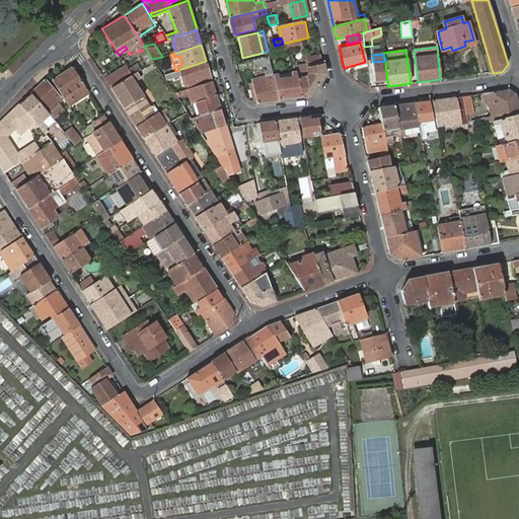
[(325,73),(321,55),(305,59),(307,65),(309,74),(307,77),(318,84),(325,73)]
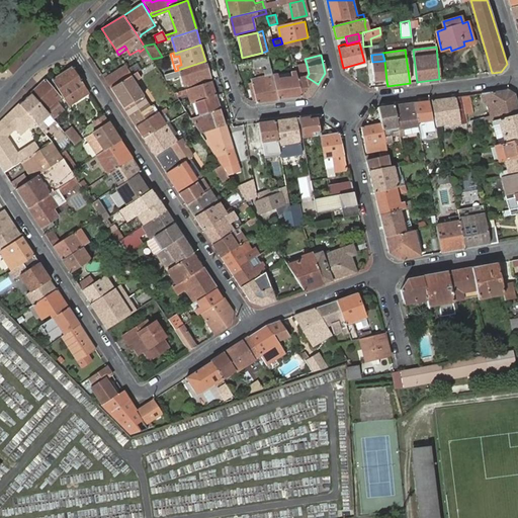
[(267,56),(252,60),(255,70),(270,65),(267,56)]
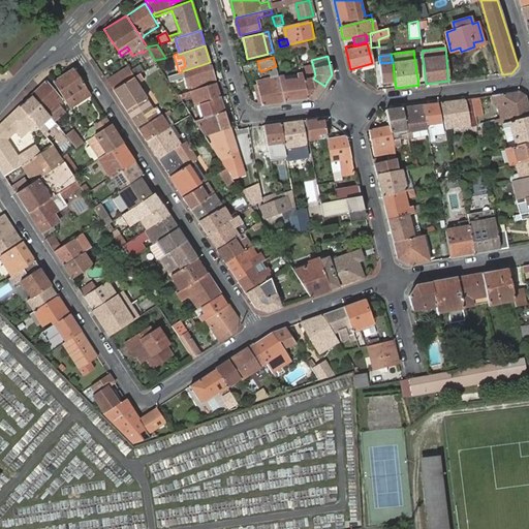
[(393,62),(380,63),(383,84),(395,83),(393,62)]
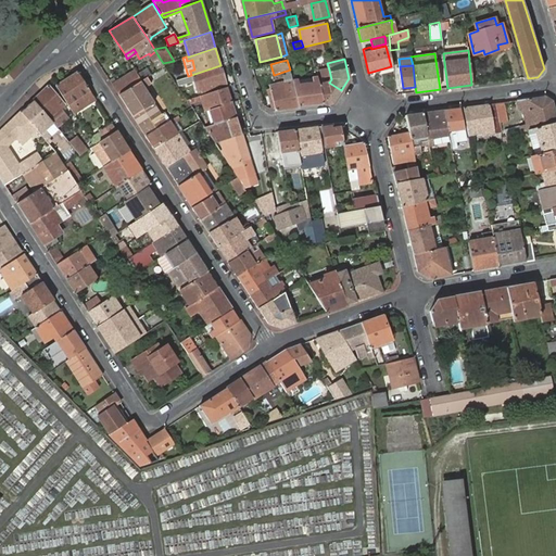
[(112,85),(118,95),(147,78),(153,75),(148,66),(135,73),(135,72),(112,85)]
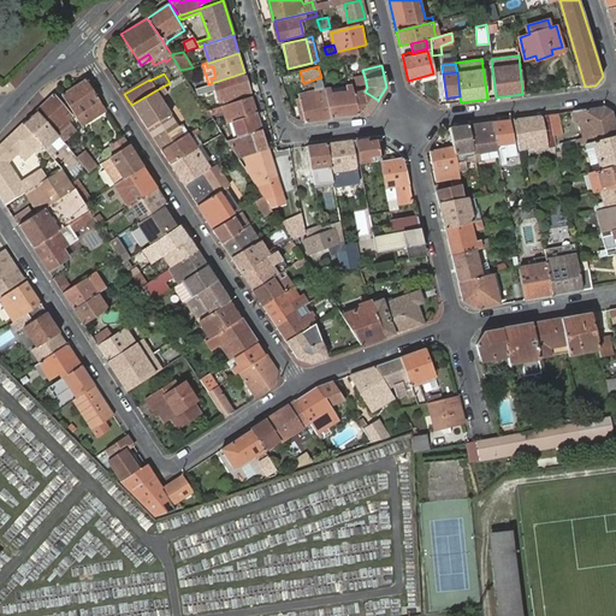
[(225,104),(252,94),(246,75),(214,84),(215,88),(220,101),(224,100),(225,104)]
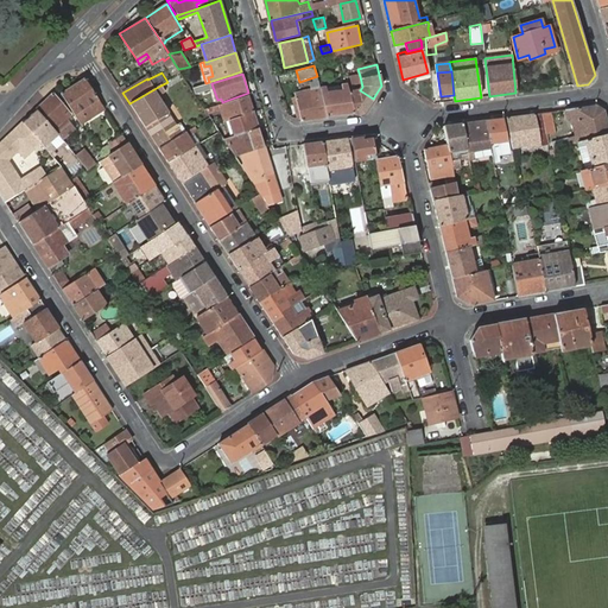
[(373,99),(360,90),(362,87),(360,76),(346,78),(347,83),(355,114),(363,113),(373,99)]
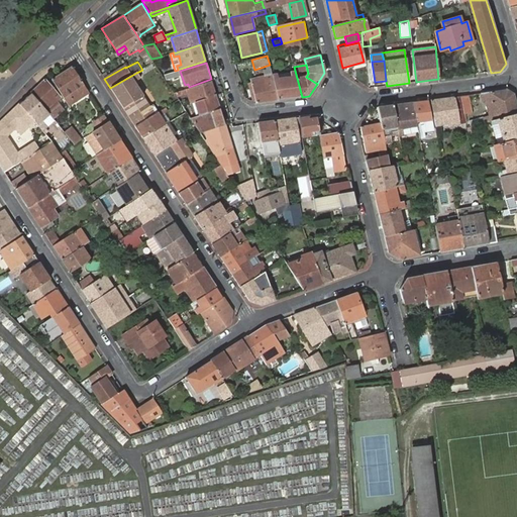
[(52,80),(69,106),(89,93),(72,66),(52,80)]
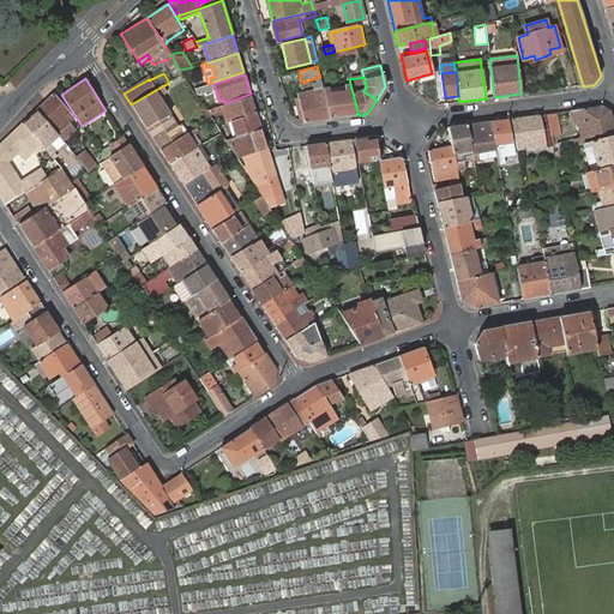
[(214,82),(193,89),(196,94),(215,88),(214,84),(214,82)]
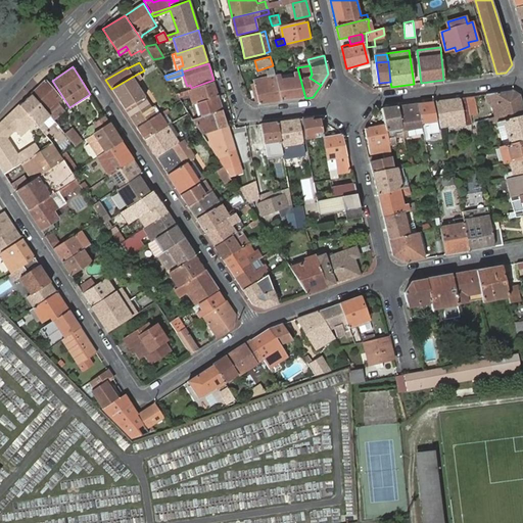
[(252,88),(257,103),(259,104),(282,101),(276,77),(274,70),(267,73),(269,80),(258,83),(257,86),(256,86),(255,87),(252,88)]
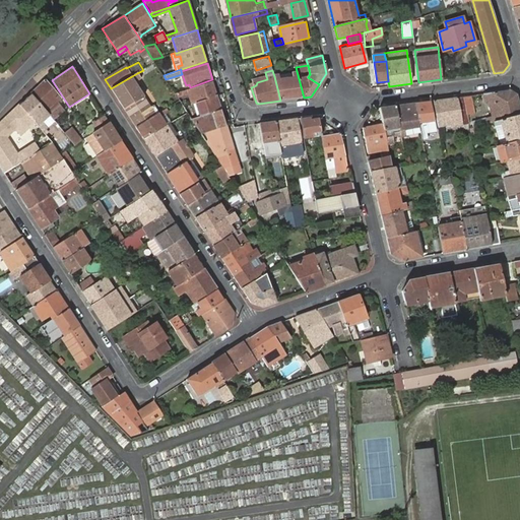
[(304,98),(297,71),(293,72),(295,77),(278,81),(277,76),(274,76),(280,101),(304,98)]
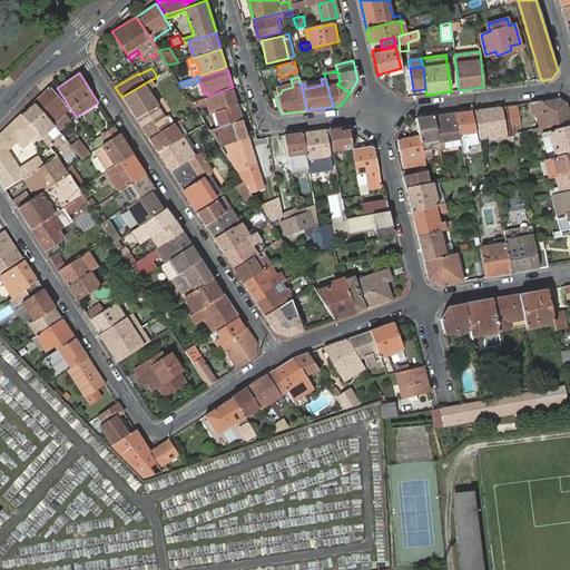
[(149,139),(170,127),(167,120),(170,119),(168,116),(165,118),(148,90),(155,87),(150,80),(121,97),(149,139)]
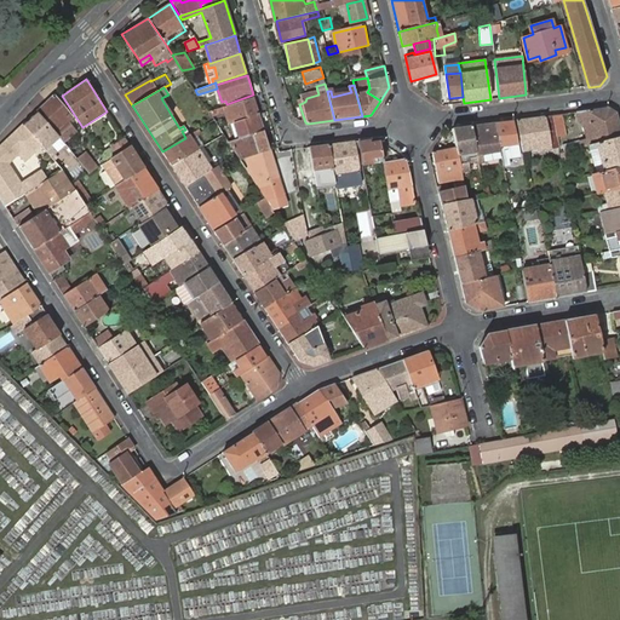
[(53,96),(38,110),(61,141),(74,130),(64,119),(70,114),(53,96)]
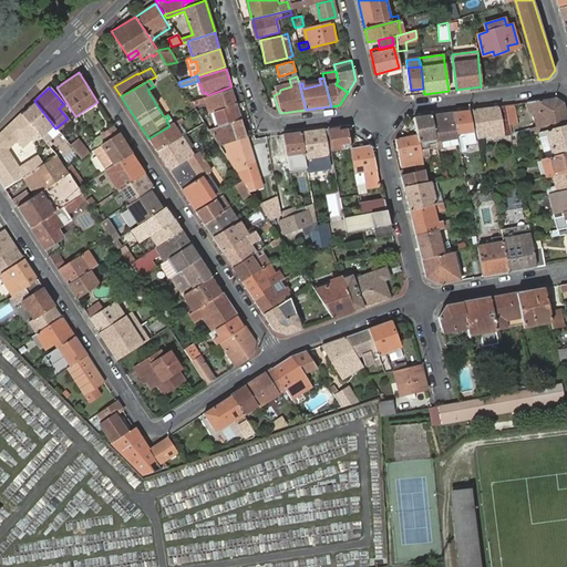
[(237,105),(232,90),(209,98),(215,113),(237,105)]
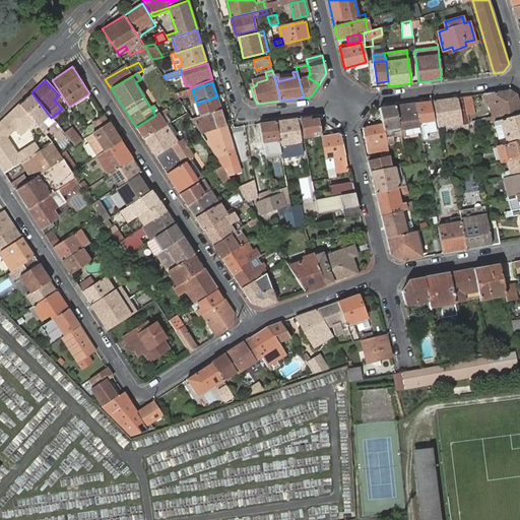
[(188,90),(192,105),(197,104),(192,89),(188,90)]
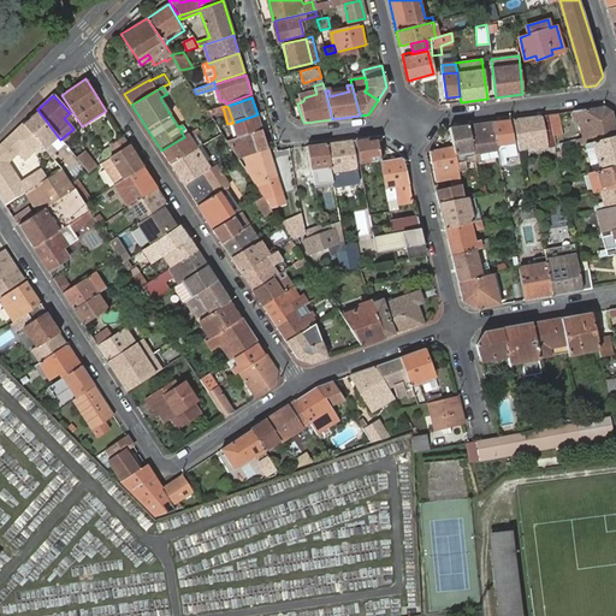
[(584,144),(615,135),(615,126),(612,112),(604,107),(572,111),(574,119),(578,118),(582,137),(558,144),(560,150),(584,144)]
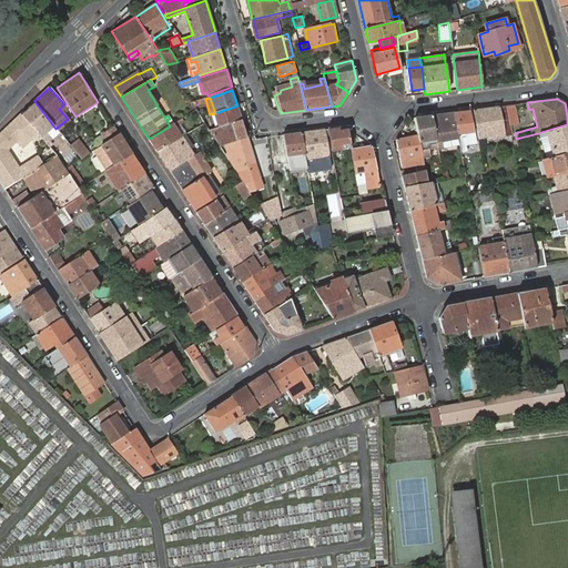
[(34,101),(21,113),(37,132),(46,142),(58,131),(56,129),(34,101)]
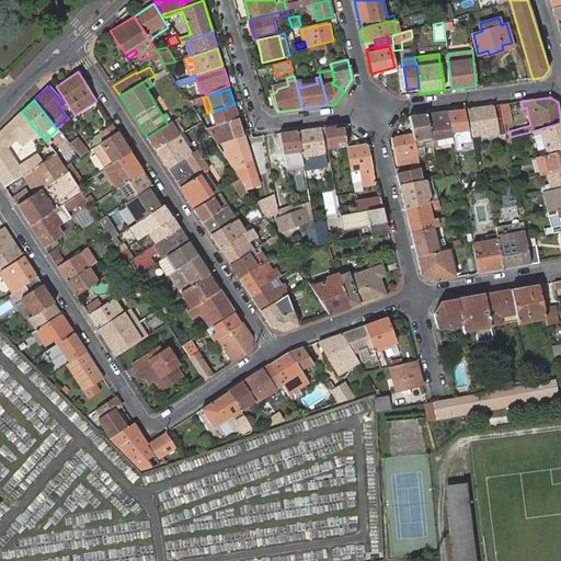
[(503,123),(503,124),(511,122),(508,103),(500,104),(503,123)]
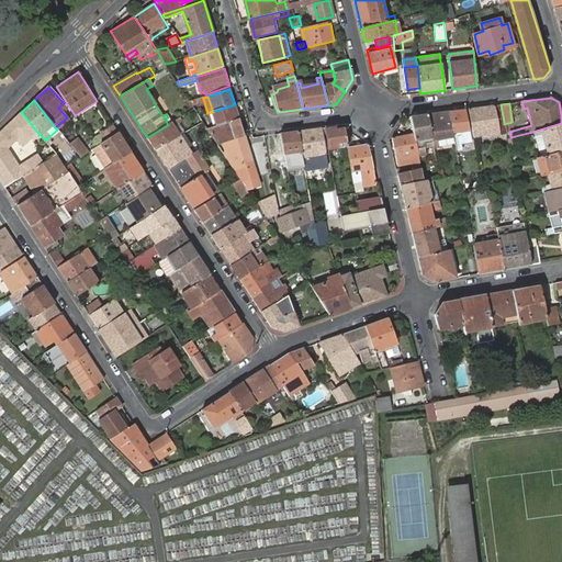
[(199,116),(201,119),(209,116),(212,124),(209,125),(210,130),(239,121),(235,104),(213,112),(208,113),(199,116)]
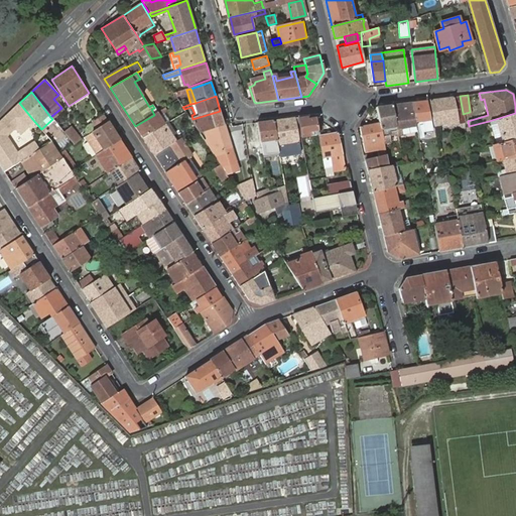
[(429,100),(434,125),(459,121),(457,114),(463,113),(460,96),(429,100)]
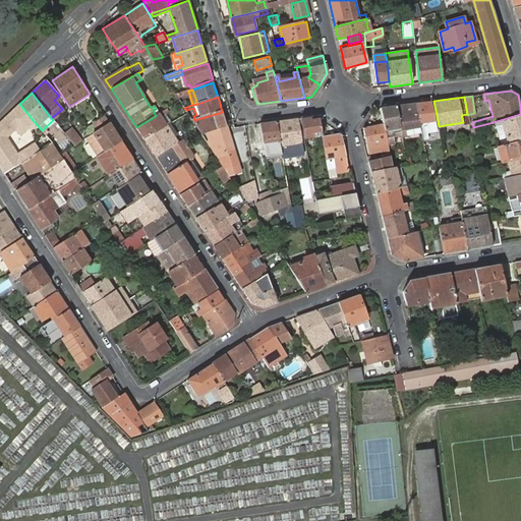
[(437,131),(430,101),(415,103),(421,131),(422,139),(427,138),(426,133),(437,131)]
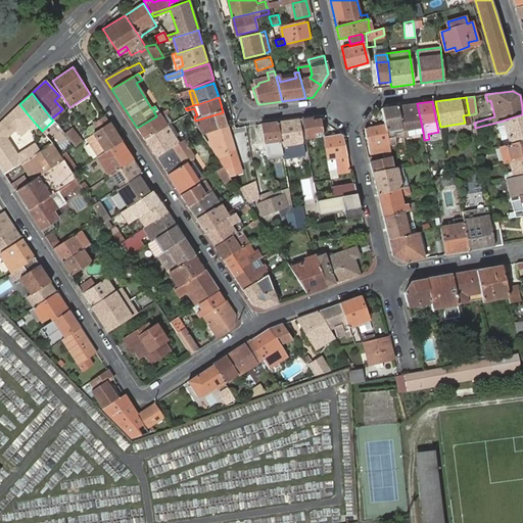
[(402,136),(423,132),(417,103),(397,106),(401,128),(402,136)]
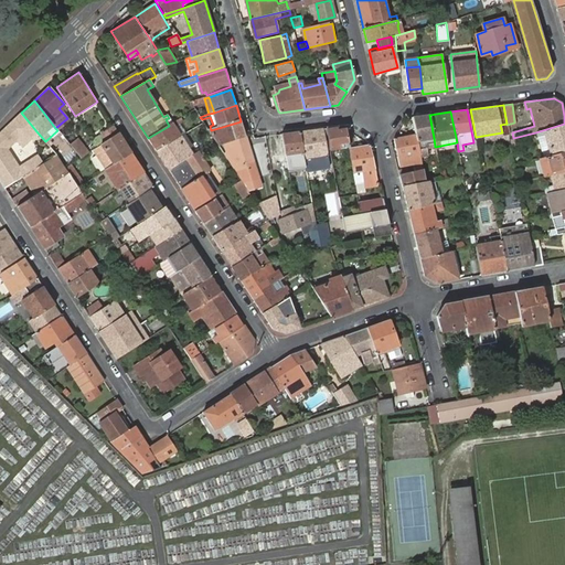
[(21,113),(20,113),(0,130),(0,181),(4,189),(23,176),(29,172),(23,164),(19,167),(6,147),(16,139),(18,141),(27,132),(31,137),(36,131),(21,113)]
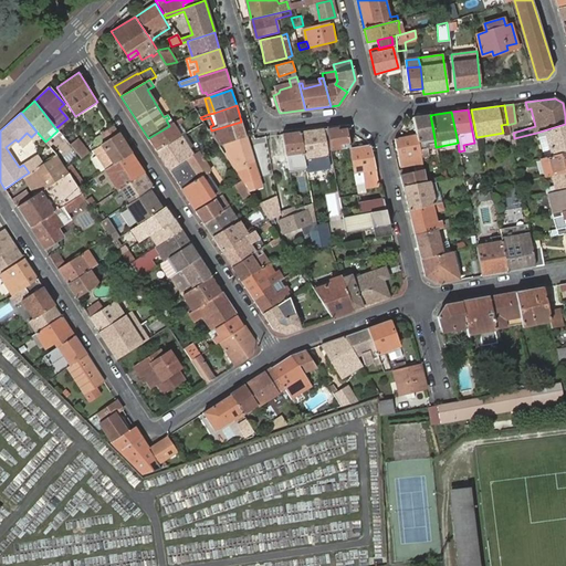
[(435,138),(430,115),(412,117),(416,134),(421,157),(425,156),(422,148),(428,148),(426,139),(435,138)]
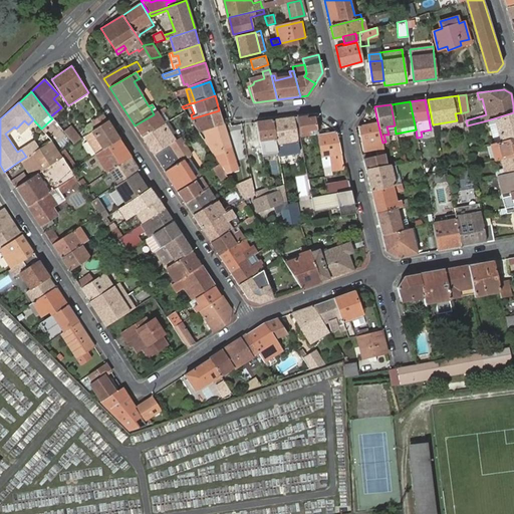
[(204,130),(223,124),(219,110),(192,118),(191,119),(196,126),(199,132),(204,130)]
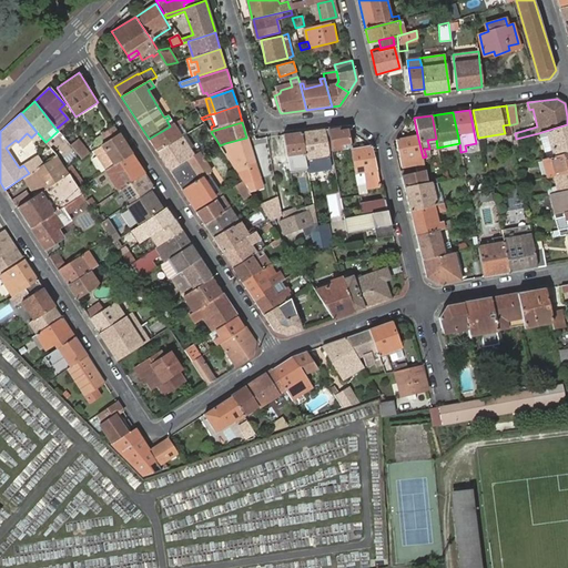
[(149,139),(156,152),(182,137),(173,124),(170,127),(149,139)]
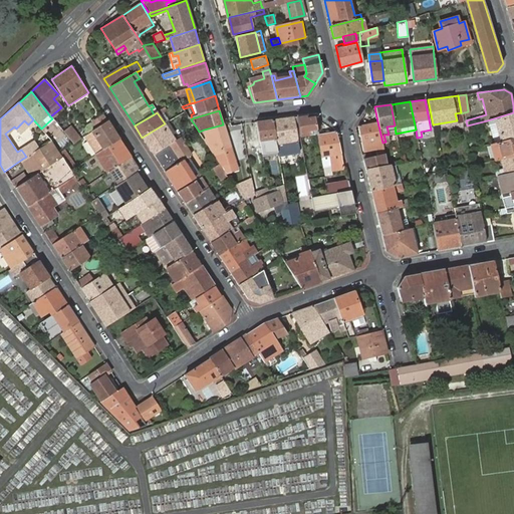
[(500,143),(513,138),(513,112),(487,120),(488,125),(491,124),(495,123),(500,143)]
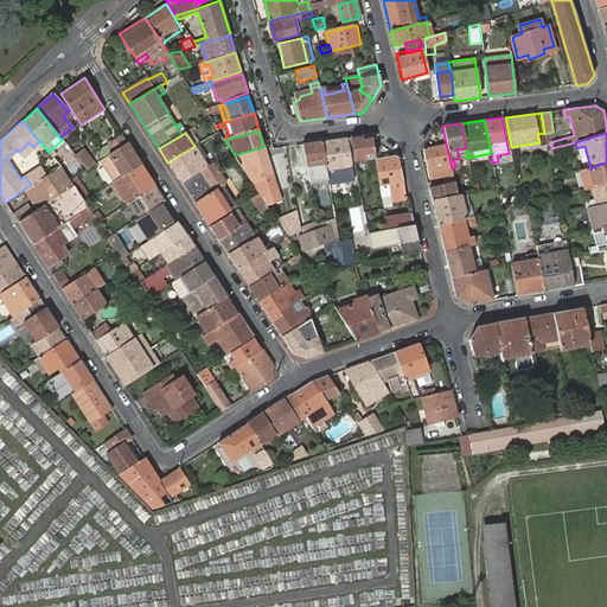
[(113,152),(126,142),(122,135),(108,144),(113,152)]
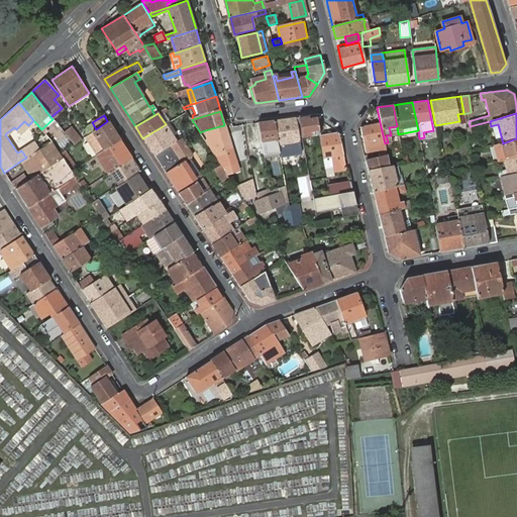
[(313,115),(299,117),(302,136),(320,133),(317,118),(313,115)]
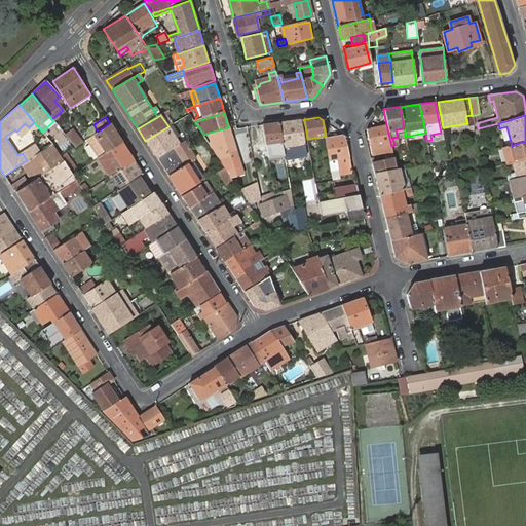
[(301,119),(278,122),(284,149),(284,152),(286,161),(306,157),(308,156),(306,148),(301,119)]
